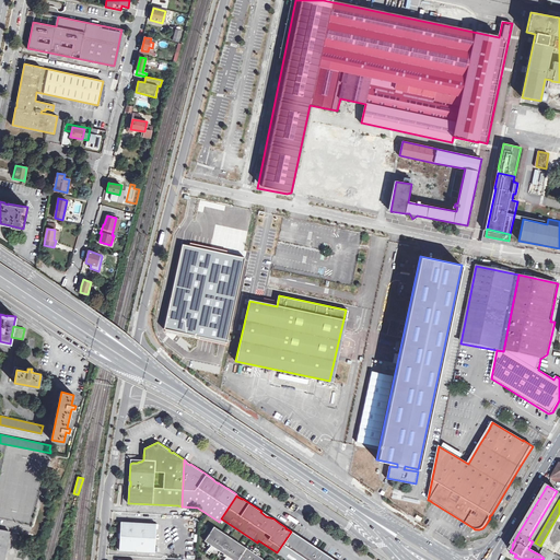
[(121,522),(119,550),(154,552),(155,551),(155,548),(156,524),(121,522)]
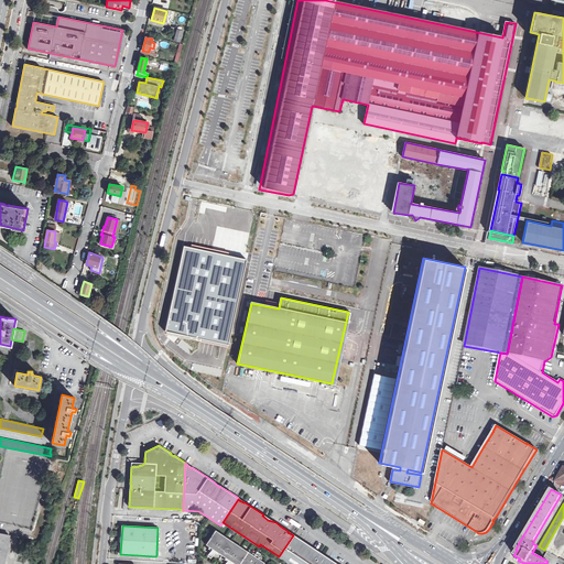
[(262,563),(264,562),(258,557),(260,554),(257,552),(255,555),(216,530),(212,537),(206,544),(209,546),(209,545),(214,548),(213,549),(208,555),(212,557),(216,551),(217,550),(219,551),(218,552),(225,557),(226,556),(229,559),(228,560),(225,563),(230,563),(232,562),(232,561),(235,562),(235,563),(262,563)]
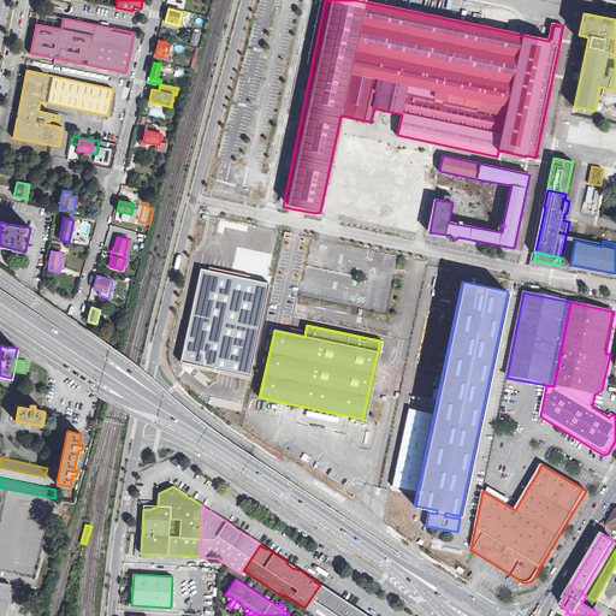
[(0,581),(0,615),(4,615),(11,585),(0,581)]
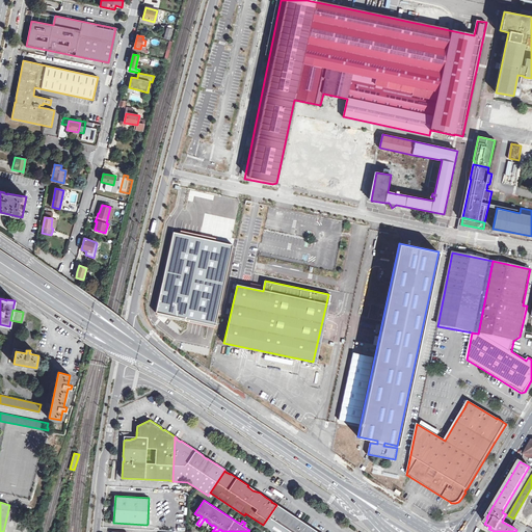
[(276,505),(263,525),(272,531),(318,531),(312,528),(304,526),(299,522),(294,516),(292,514),(283,508),(282,509),(281,508),(278,506),(277,506),(276,505)]
